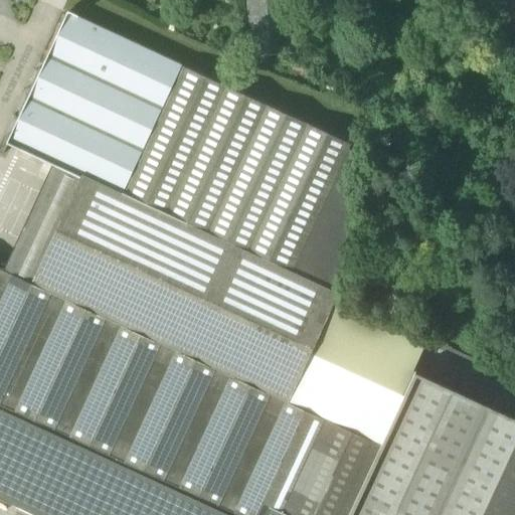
[(247,0),(249,26),(271,25),(269,0),(247,0)]
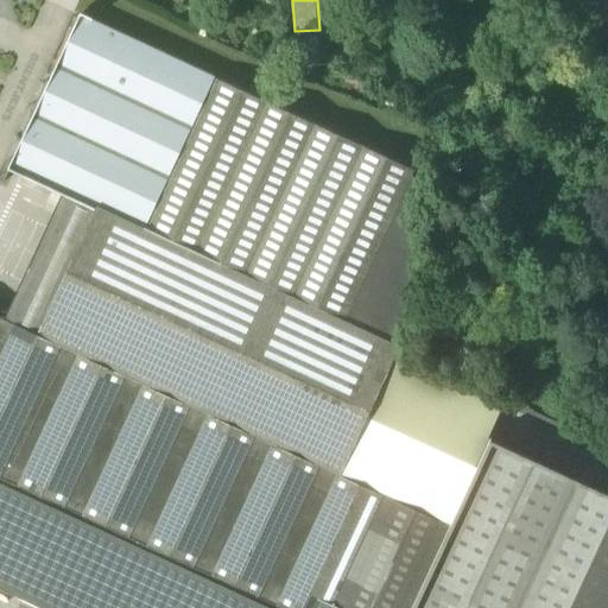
[(607,0),(595,0),(606,12),(607,10),(607,0)]
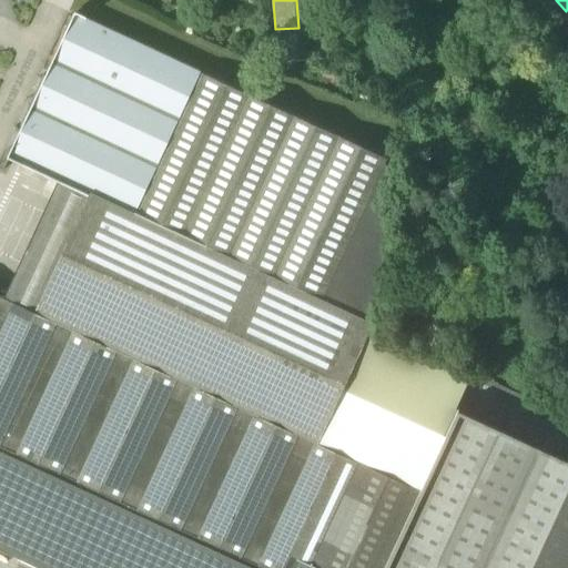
[(381,324),(395,168),(75,12),(62,42),(17,140),(11,152),(92,190),(36,311),(0,294),(0,443),(225,548),(269,567),(308,567),(311,563),(323,567),(388,567),(426,492),(358,460),(320,443),(376,325),(377,322),(381,324)]
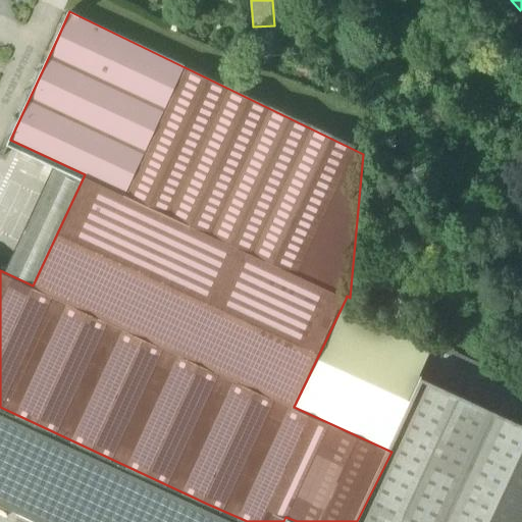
[(521,521),(521,421),(426,377),(392,452),(357,521),(521,521)]
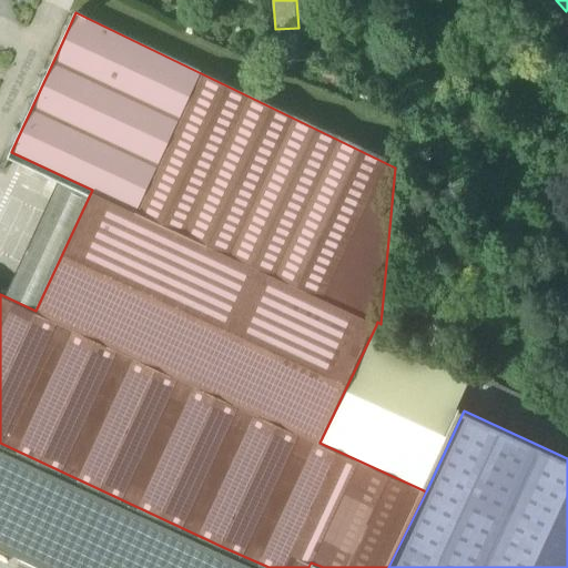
[(215,567),(225,548),(0,443),(0,544),(52,567),(215,567)]
